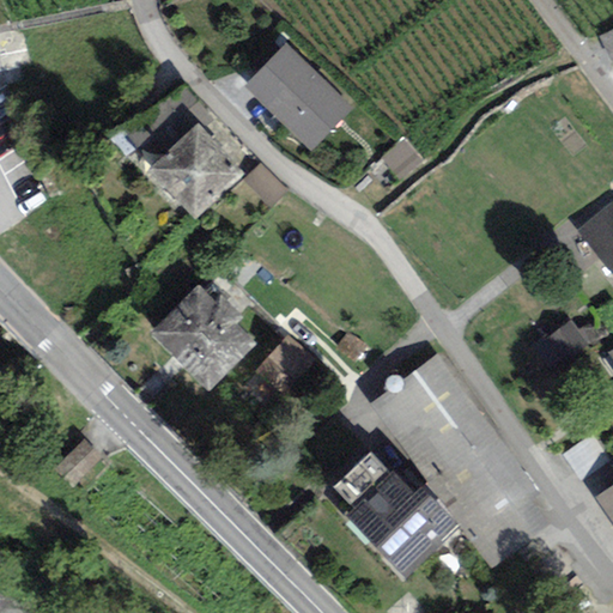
[(351,109),(286,44),(244,86),(310,151),(351,109)]
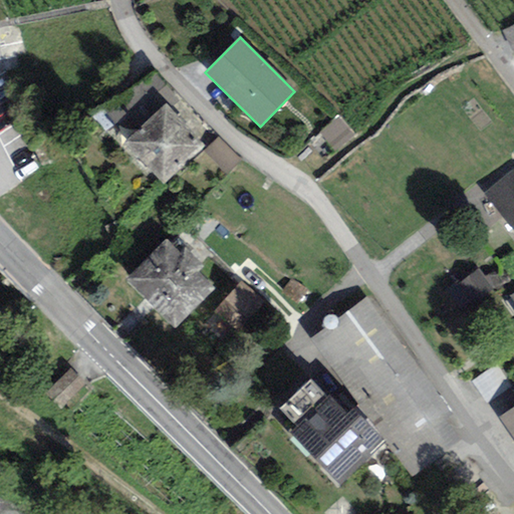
[(164,185),(206,146),(166,103),(154,115),(142,105),(117,129),(129,141),(122,146),(164,185)]
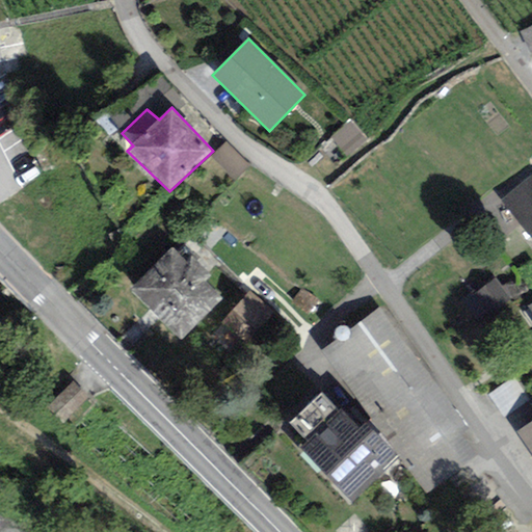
[(347,158),(367,140),(350,121),(330,138),(347,158)]
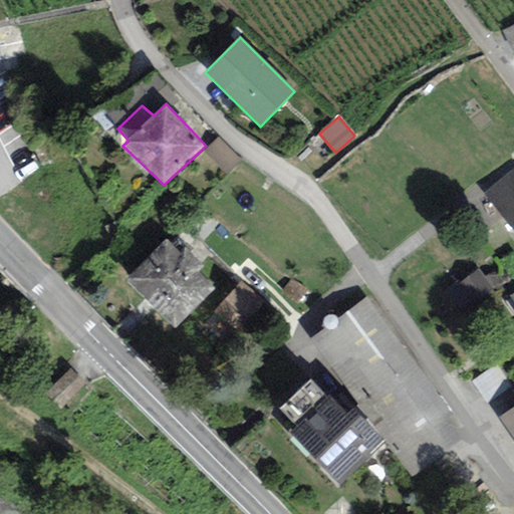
[(240,160),(218,138),(204,153),(227,175),(240,160)]
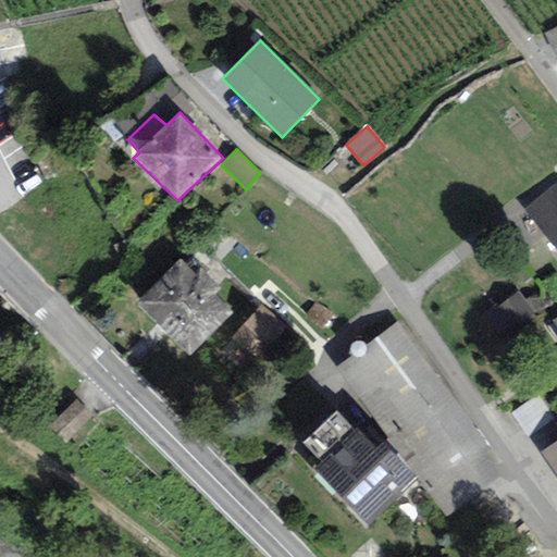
[(556,182),(523,210),(556,249),(556,182)]
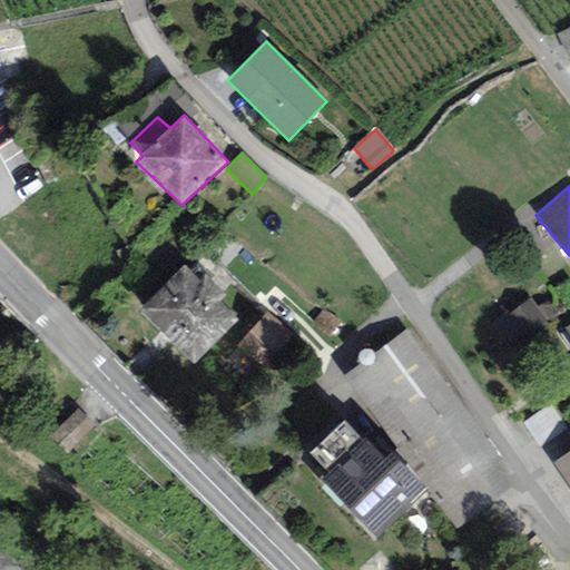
[(194,365),(239,320),(220,302),(227,295),(205,273),(198,279),(184,265),(138,311),(194,365)]
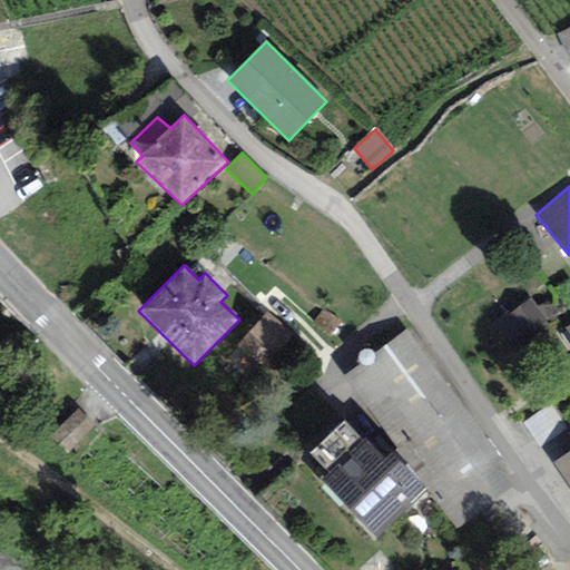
[(549,324),(530,298),(509,314),(527,340),(549,324)]
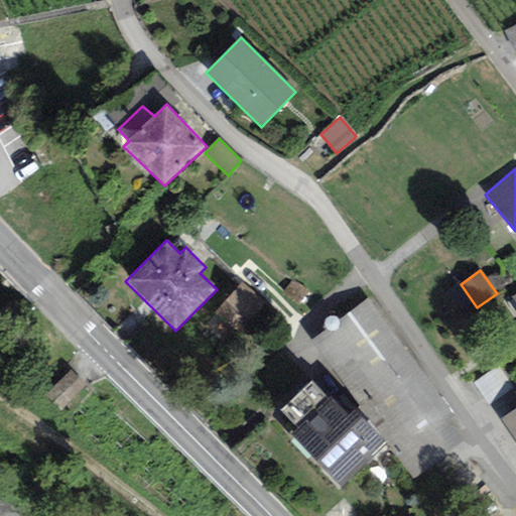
[(266,305),(242,283),(216,311),(240,334),(266,305)]
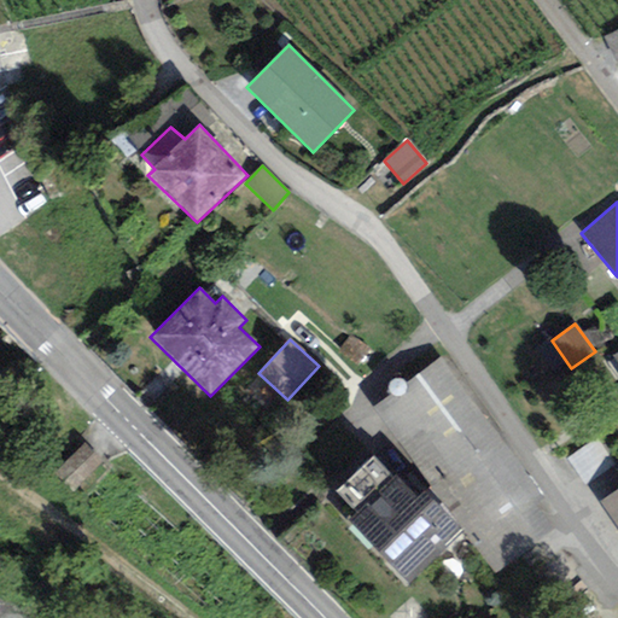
[(614,466),(596,438),(567,458),(586,484),(614,466)]
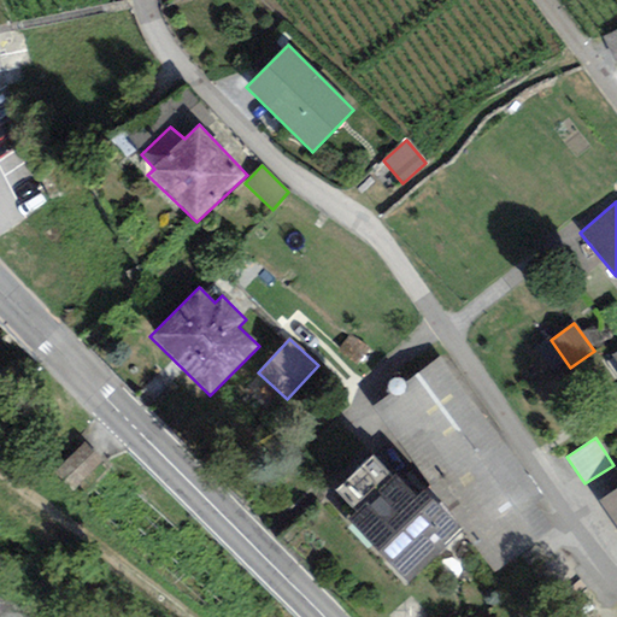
[(103,463),(84,444),(54,472),(72,492),(103,463)]
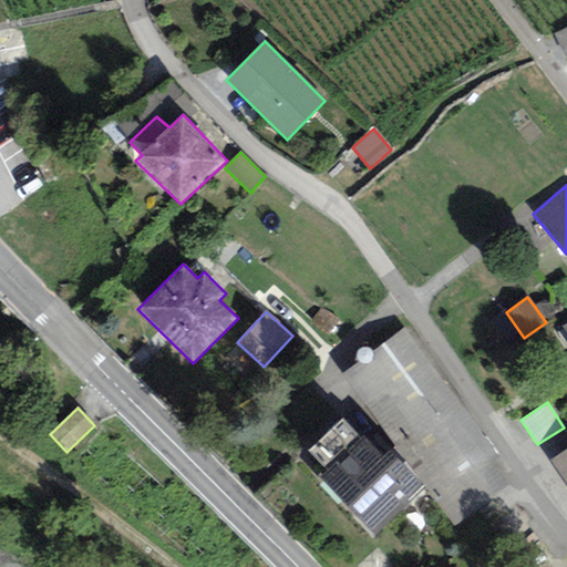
[(377,537),(423,486),(391,451),(383,456),(364,435),(361,439),(343,419),(308,452),(329,472),(322,478),(377,537)]
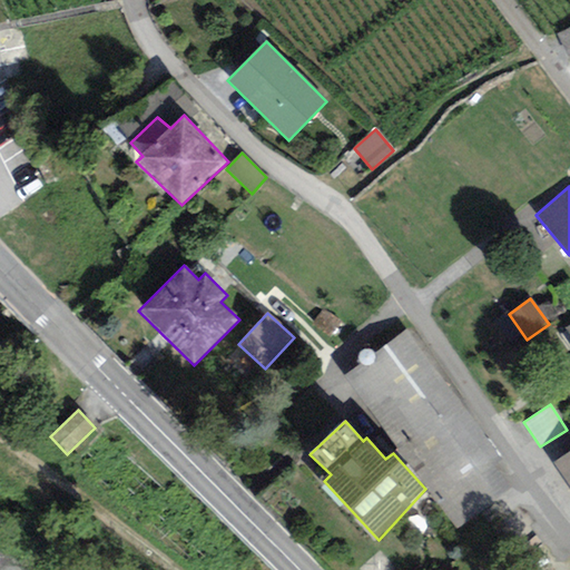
[(569,451),(553,463),(569,487),(569,451)]
